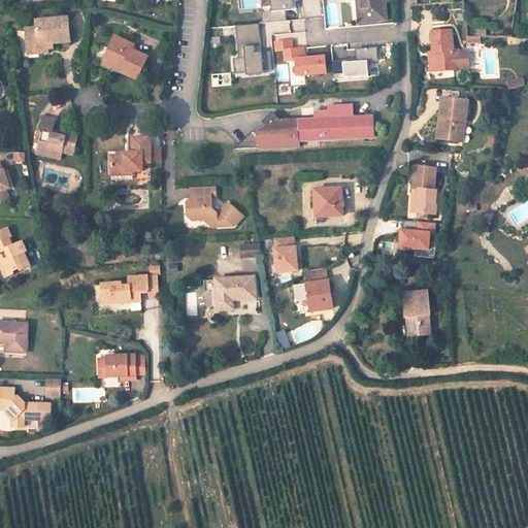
[(261,11),(261,22),(286,21),(285,10),(293,9),(292,0),(272,0),(273,11),(261,11)]
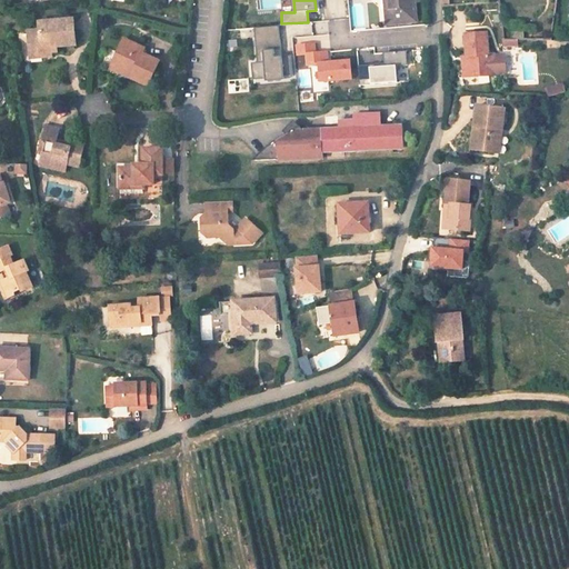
[(417,22),(415,0),(383,0),(386,25),(417,22)]
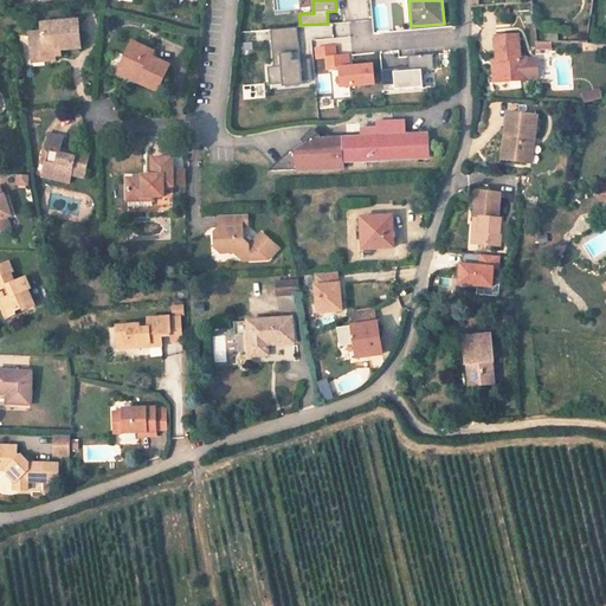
[(350,24),(337,24),(337,37),(350,37),(350,24)]
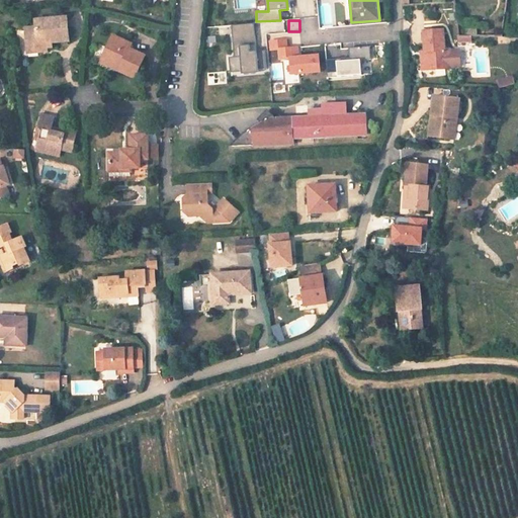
[(66,47),(64,23),(32,25),(33,33),(23,34),(25,52),(34,51),(35,58),(45,57),(44,49),(66,47)]
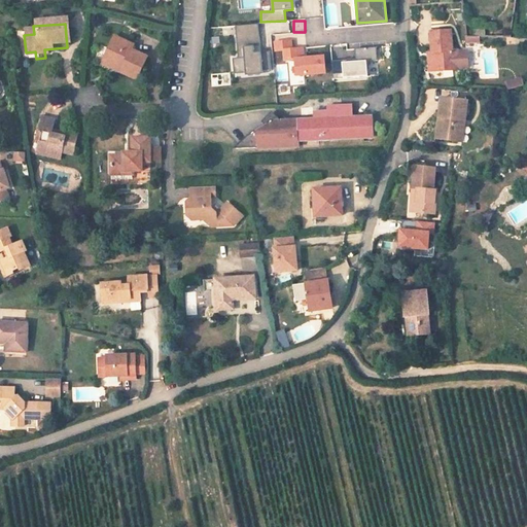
[(259,48),(257,26),(235,27),(236,59),(243,59),(243,74),(269,73),(268,55),(252,55),(252,49),(259,48)]
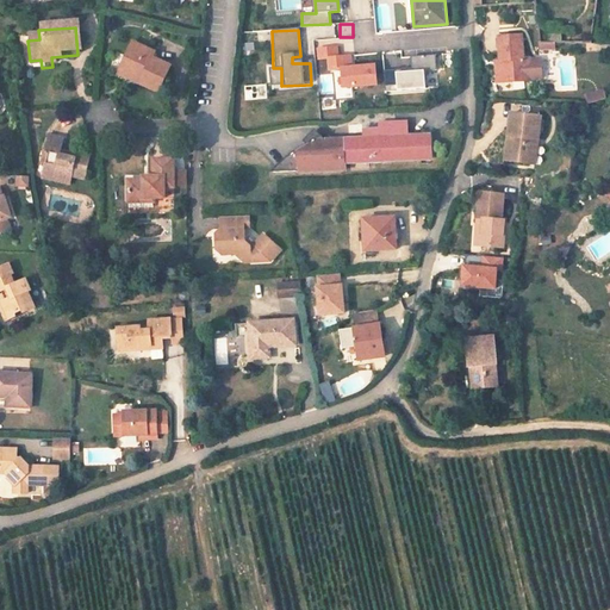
[(528,60),(528,56),(521,56),(520,33),(498,35),(499,60),(500,80),(529,79),(529,76),(528,60)]
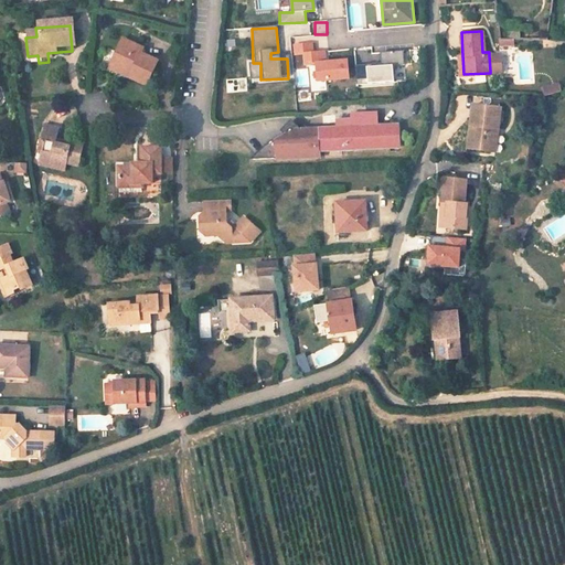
[(153,60),(138,52),(140,46),(119,35),(107,59),(128,70),(125,75),(141,84),(153,60)]
